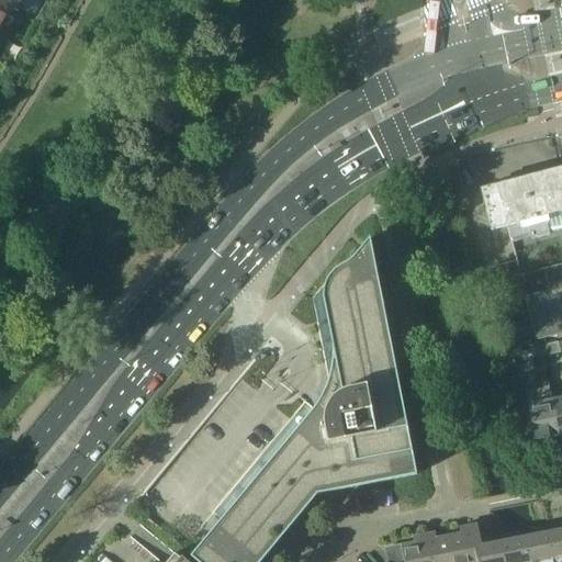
[(0,0),(0,26),(14,0),(0,0)]
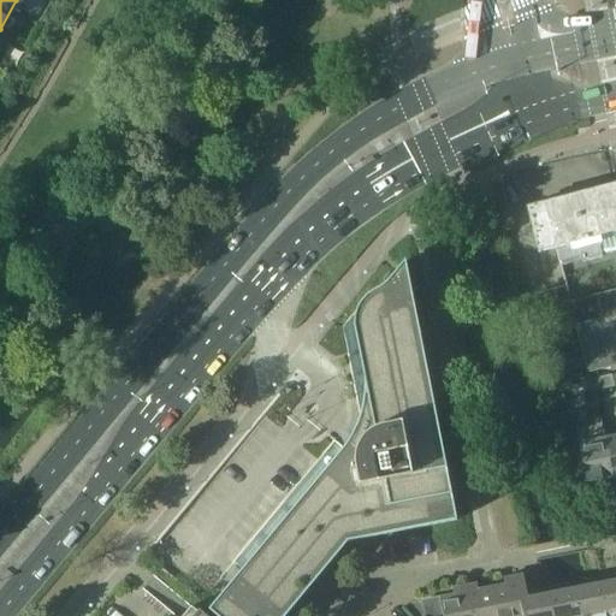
[(557,249),(567,286),(533,296),(539,318),(563,330),(575,326),(588,373),(615,366),(615,184),(528,208),(539,253),(557,249)]
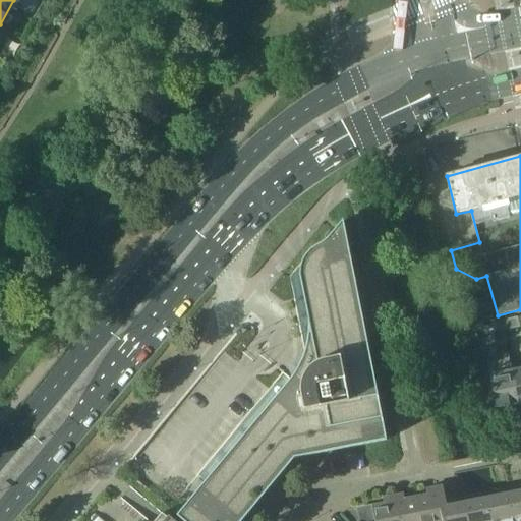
[(176,516),(182,520),(241,520),(294,459),(387,441),(343,221),(327,239),(322,244),(313,248),(309,251),(304,257),(301,263),(299,270),(299,277),(308,323),(308,328),(307,339),(305,348),(304,352),(301,360),(297,368),(293,375),(287,383),(280,392),(206,480),(176,516)]
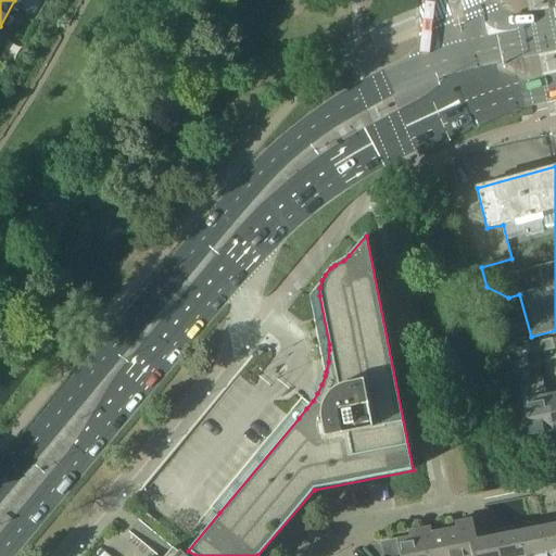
[(552,338),(541,341),(544,351),(554,349),(552,338)]
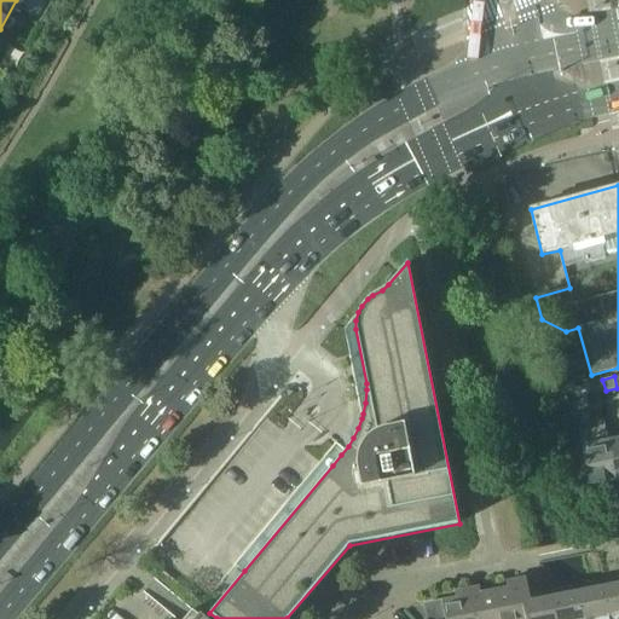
[(593,394),(606,391),(602,380),(589,383),(593,394)]
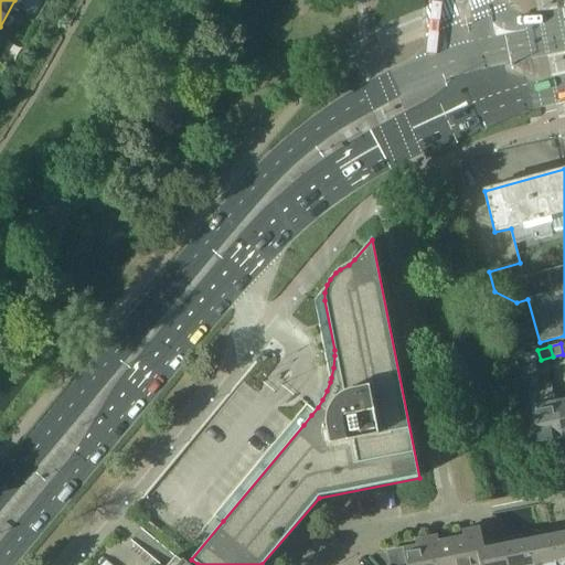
[(528,393),(537,443),(562,438),(555,402),(554,402),(551,382),(543,384),(544,391),(528,393)]
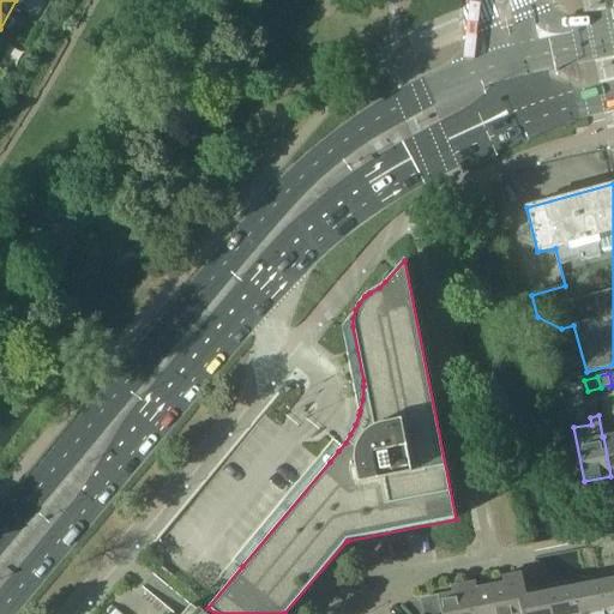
[(613,434),(603,437),(611,476),(613,475),(613,434)]
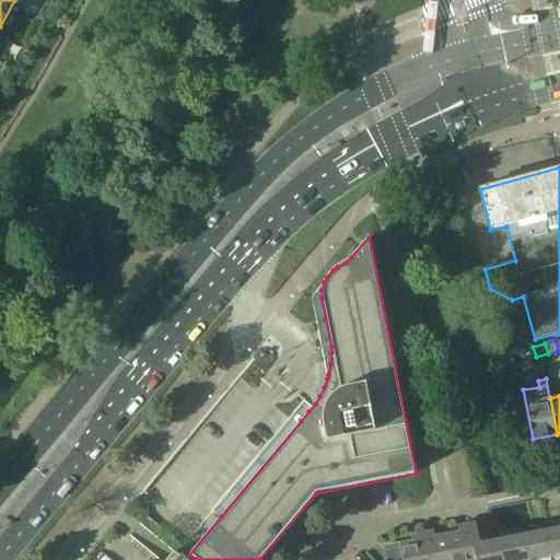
[(559,559),(559,522),(483,536),(478,537),(476,523),(469,524),(476,559),(559,559)]
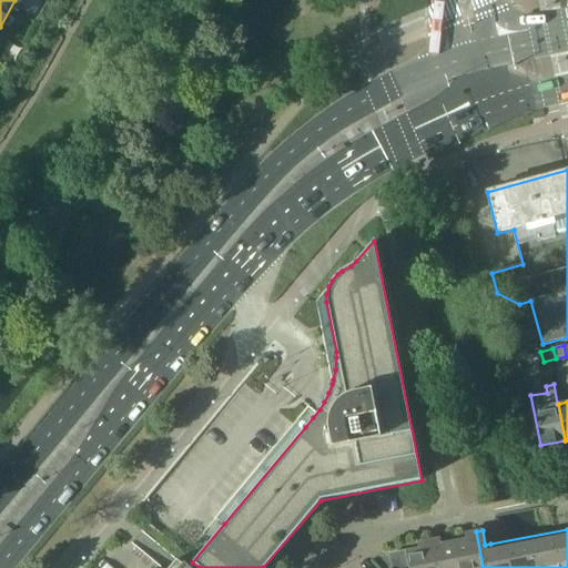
[(483,567),(480,553),(476,531),(464,534),(466,540),(454,543),(458,567),(483,567)]
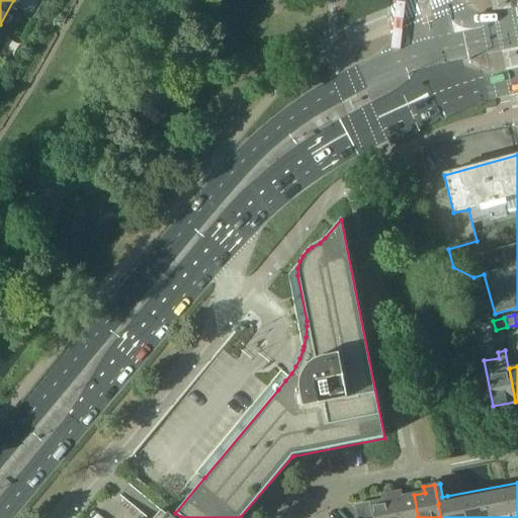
[(391,493),(397,517),(418,517),(414,495),(402,497),(401,491),(391,493)]
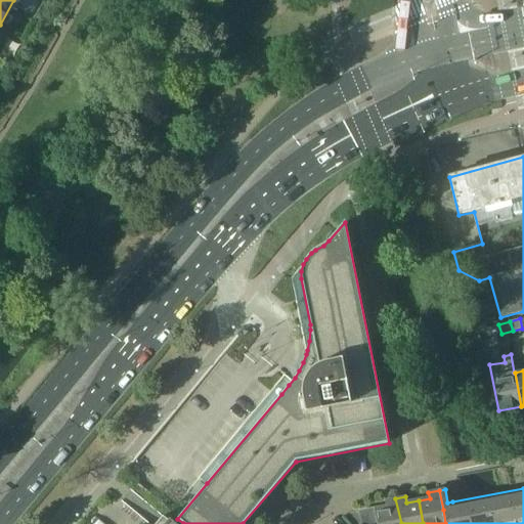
[(385,500),(386,507),(359,511),(361,522),(359,523),(401,523),(395,498),(385,500)]
